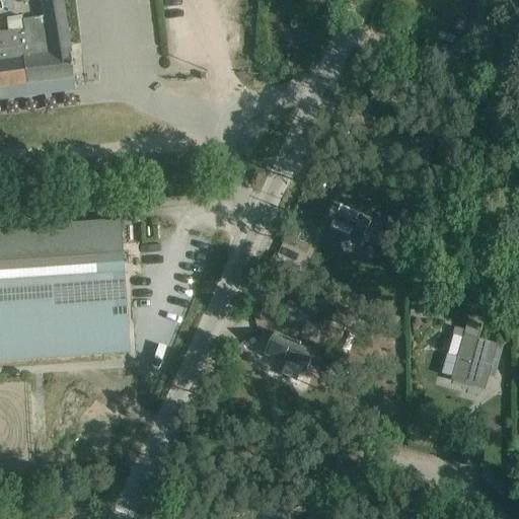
[(0,85),(74,75),(63,0),(41,0),(43,15),(22,18),(22,14),(6,16),(7,29),(0,29),(0,85)]
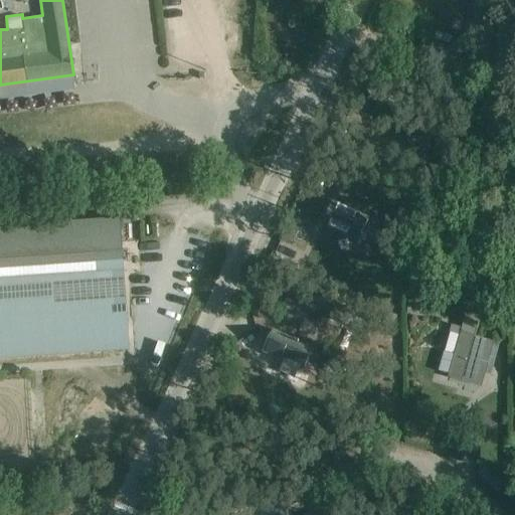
[(353,237),(362,210),(332,201),(324,228),(353,237)]
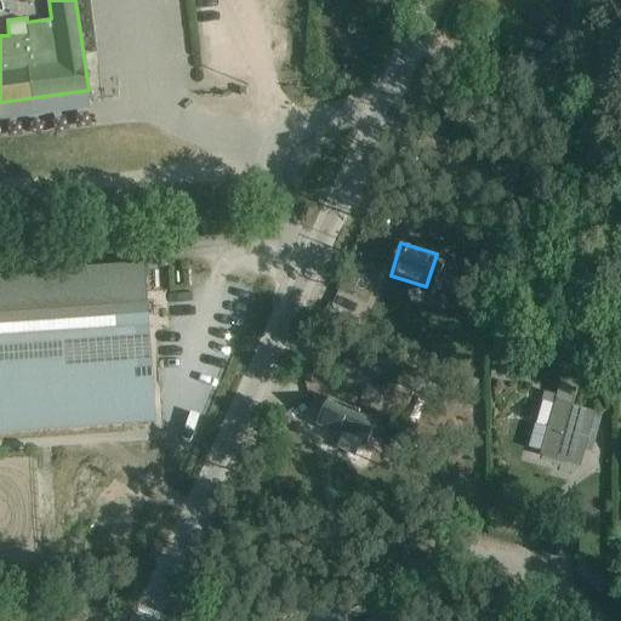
[(0,431),(154,420),(142,265),(0,274),(0,431)]
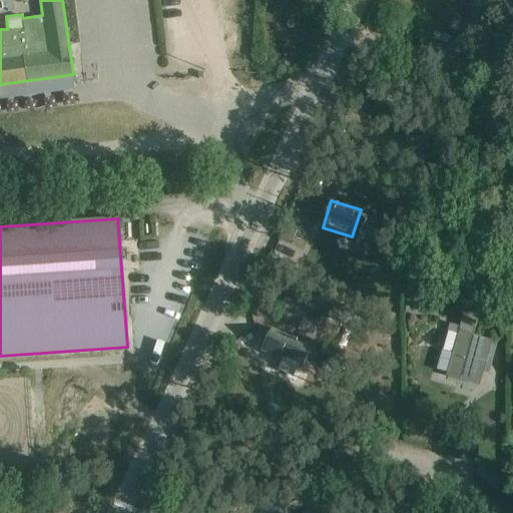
[(438,370),(478,382),(481,372),(489,374),(497,344),(491,342),(491,340),(474,335),(477,321),(463,317),(452,353),(444,351),(438,370)]
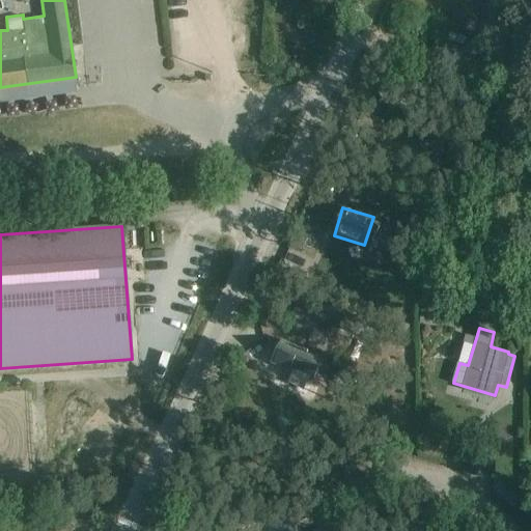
[(267,359),(310,378),(316,362),(274,343),(267,359)]
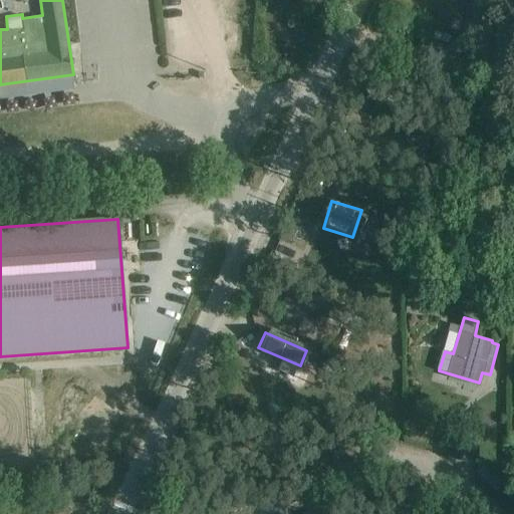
[(196,487),(184,482),(178,494),(191,499),(196,487)]
